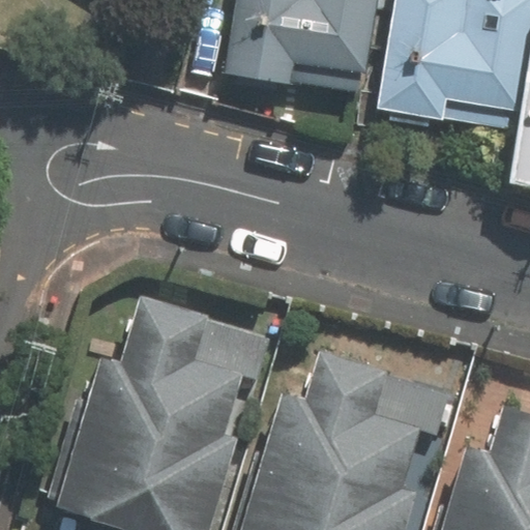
[(293,61),(364,71),(375,0),(233,0),(224,71),(290,81),(293,61)]
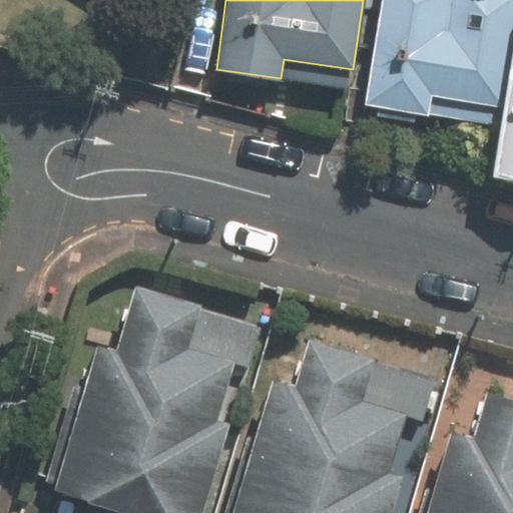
[(512,0),(379,0),(360,103),(425,115),(429,93),(498,106),(512,21),(512,0)]
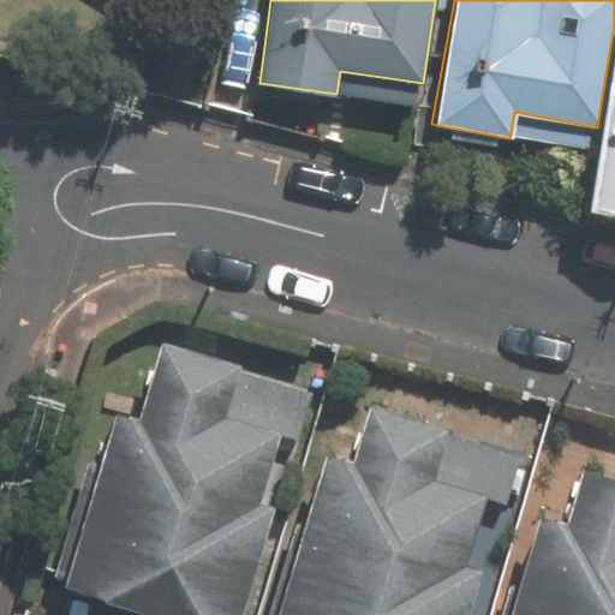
[(614,210),(614,51),(591,204),(614,210)]
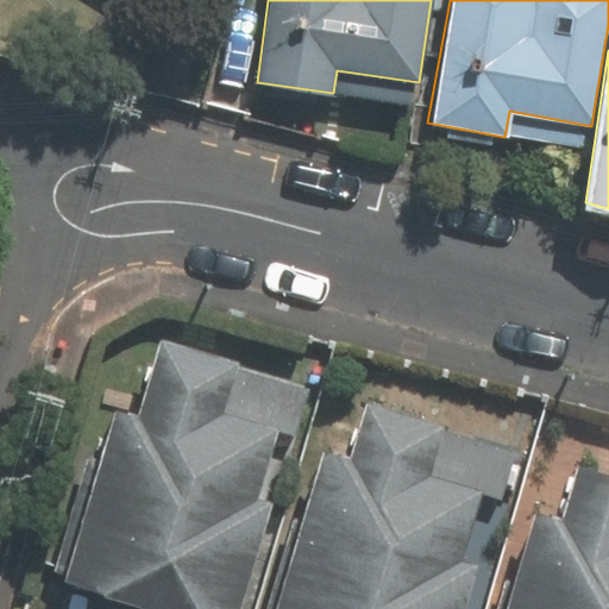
[(104,410),(52,583),(139,608),(227,608),(259,503),(243,502),(261,443),(213,428),(225,384),(148,362),(130,419),(104,410)]
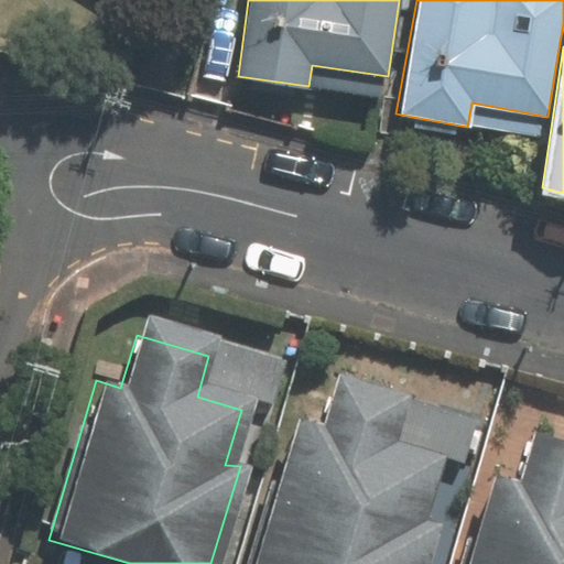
[(281,414),(240,563),(415,563),(425,529),(409,524),(426,458),(381,446),(393,399),(320,378),(307,421),(281,414)]
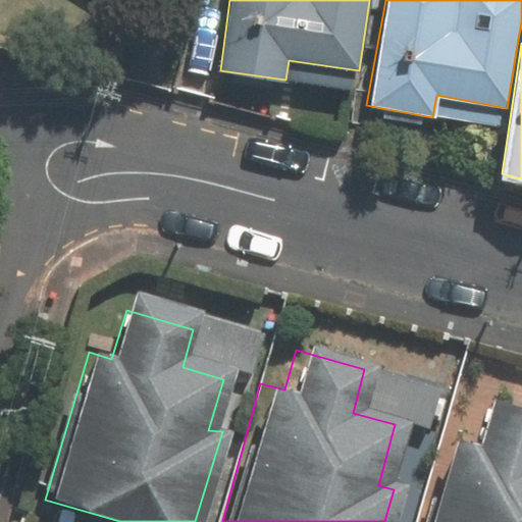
[(465,454),(439,447),(417,521),(521,521),(521,417),(479,405),(465,454)]
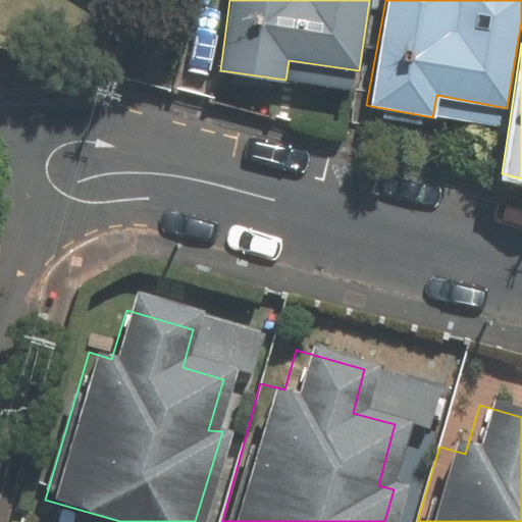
All buildings are outlined.
